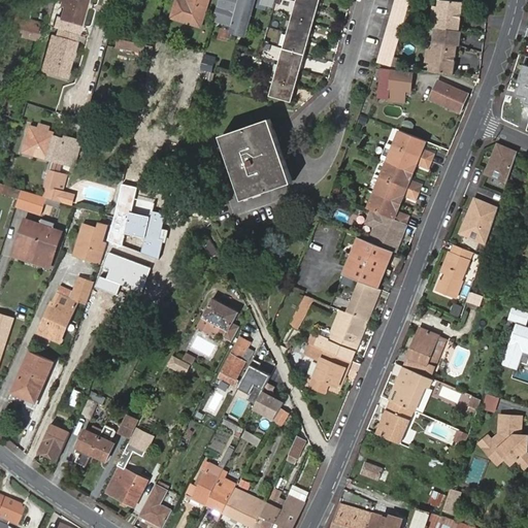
[(83,24),(88,0),(56,0),(67,3),(63,19),(58,17),(55,28),(64,31),(66,32),(77,34),(80,23),(83,24)]
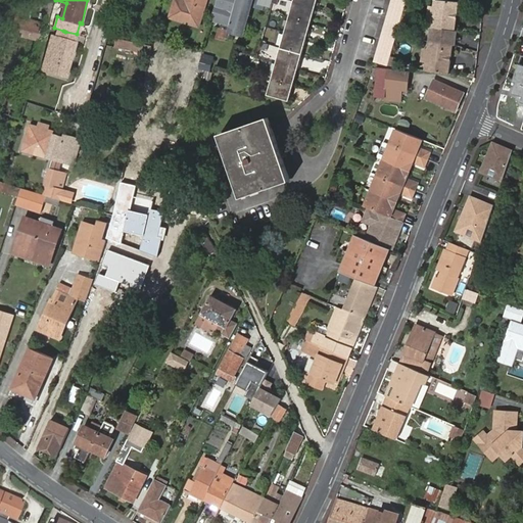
[(181,14),(179,24),(200,29),(207,0),(187,0),(188,1),(190,1),(189,5),(186,5),(183,4),(181,14)]
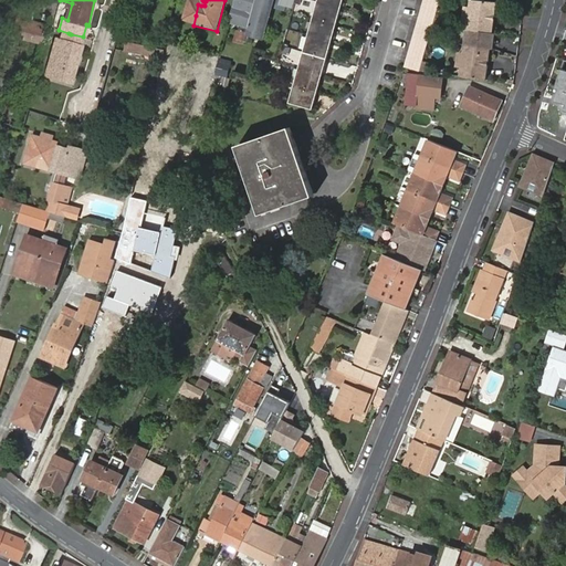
[(237,8),(233,20),(242,22),(242,20),(245,21),(248,13),(244,12),(245,11),(268,18),(272,0),(236,0),(233,7),(237,8)]
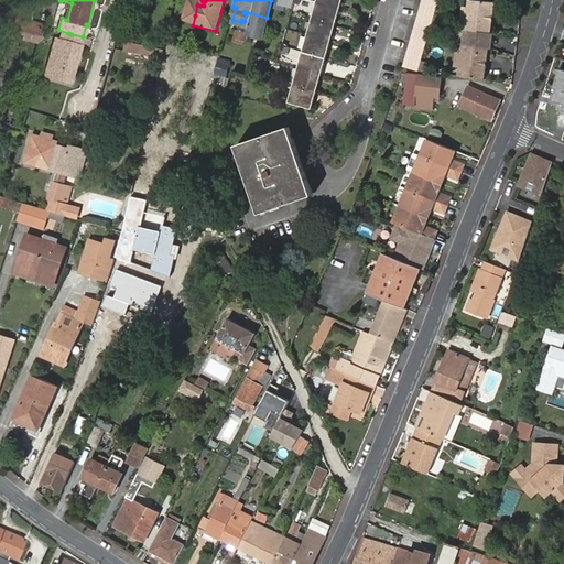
[(317,0),(303,51),(299,68),(293,84),(289,101),(312,108),(317,90),(322,74),(332,41),(340,8),(343,0),(317,0)]
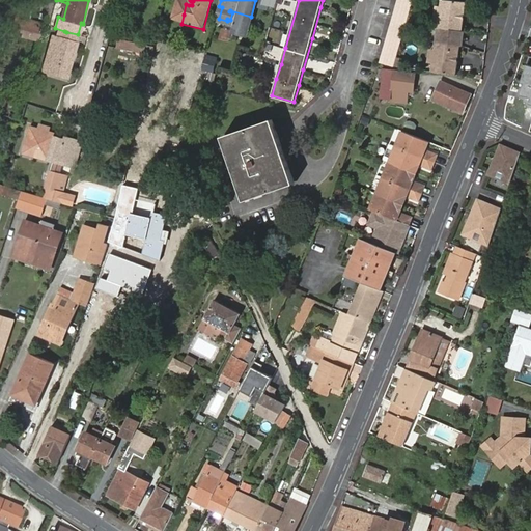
[(393,67),(411,0),(398,0),(381,63),(393,67)]
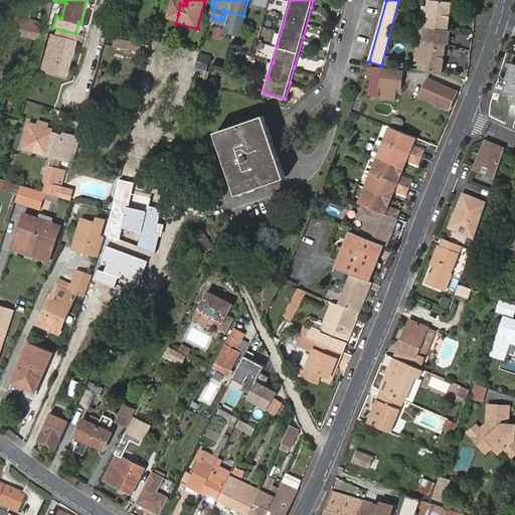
[(452,15),(453,1),(444,0),(430,0),(428,8),(427,20),(422,50),(421,61),(420,70),(443,74),(445,61),(442,60),(442,56),(446,56),(447,45),(444,45),(444,41),(448,42),(449,34),(446,33),(446,30),(449,30),(451,19),(447,19),(448,14),(452,15)]
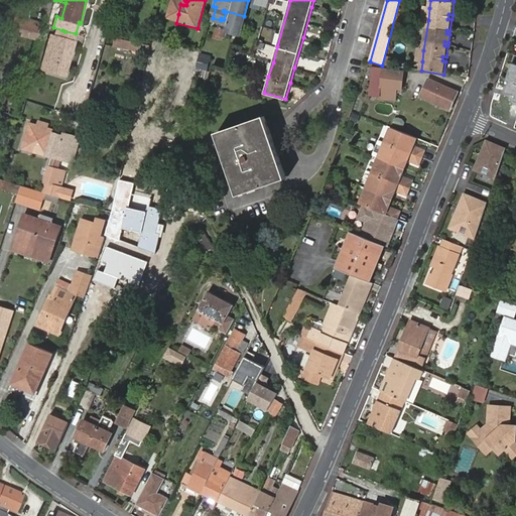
[(167,20),(176,23),(178,14),(180,4),(172,1),(167,20)]
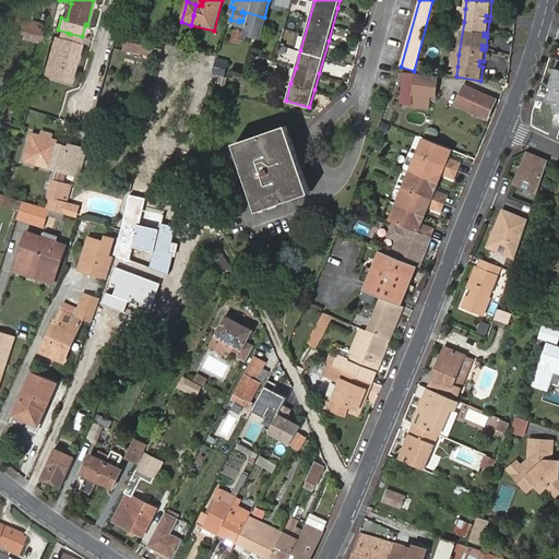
[(25,38),(30,21),(19,19),(13,35),(25,38)]
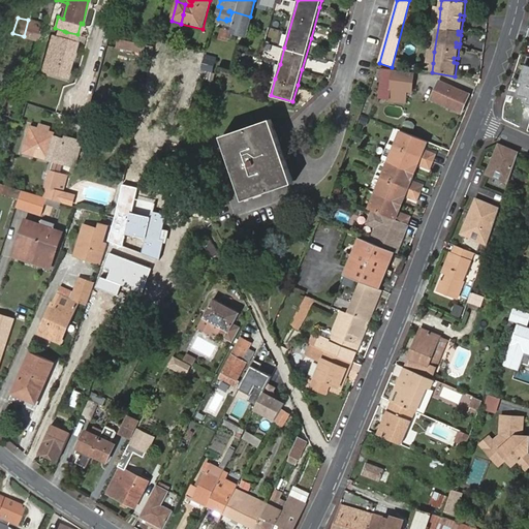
[(42,25),(28,20),(24,36),(37,40),(42,25)]
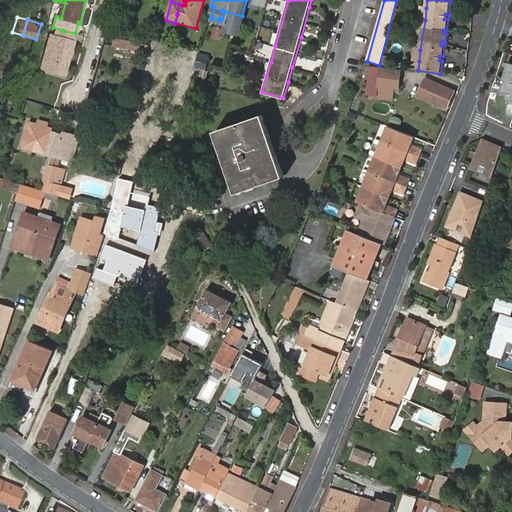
[(213,26),(212,38),(222,39),(223,27),(213,26)]
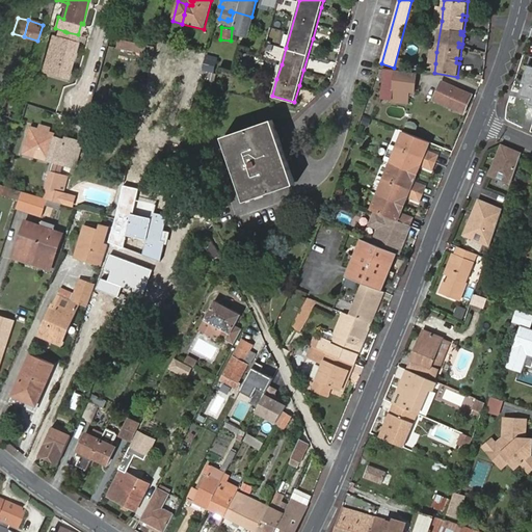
[(75,43),(78,34),(67,32),(64,31),(62,40),(56,37),(47,72),(64,77),(68,64),(72,65),(78,44),(75,43)]
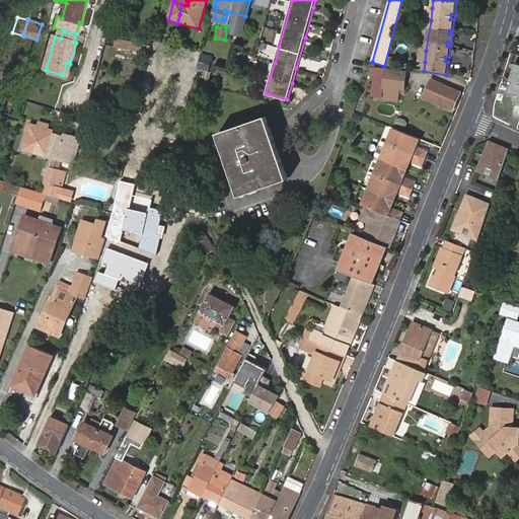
[(455,30),(452,30),(449,30),(449,33),(452,34),(451,43),(447,42),(447,46),(450,46),(453,47),(455,30)]
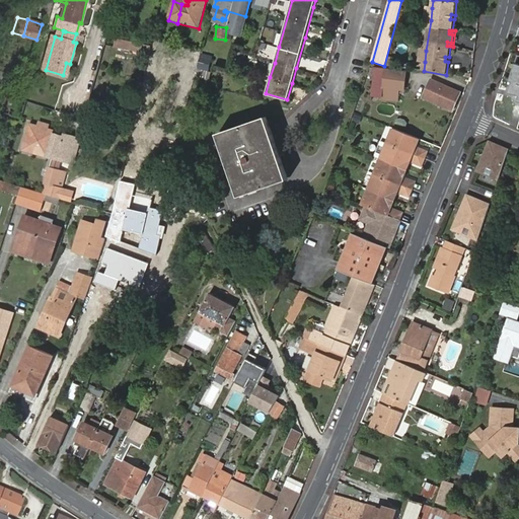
[(148,53),(150,45),(116,38),(114,46),(148,53)]
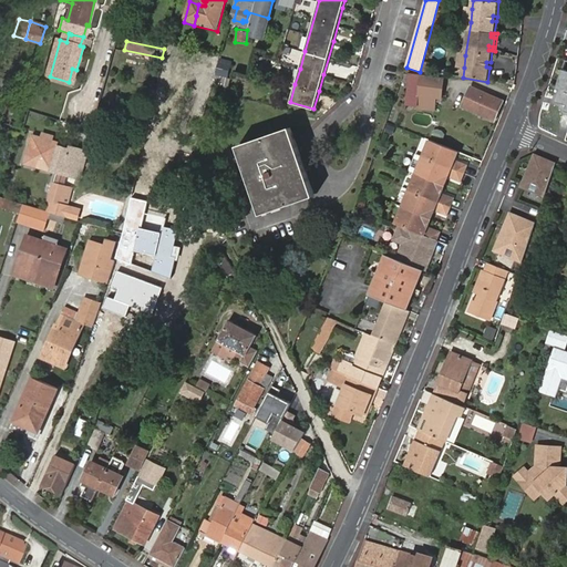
[(566,71),(563,70),(556,89),(559,90),(555,102),(566,105),(565,111),(566,111),(566,71)]
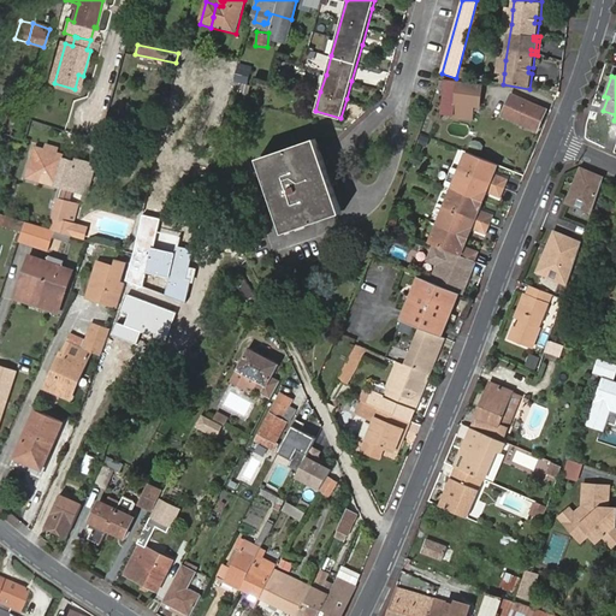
[(444,81),(443,92),(439,114),(436,114),(434,119),(439,119),(440,114),(454,117),(456,105),(473,107),(480,108),(483,87),(444,81)]
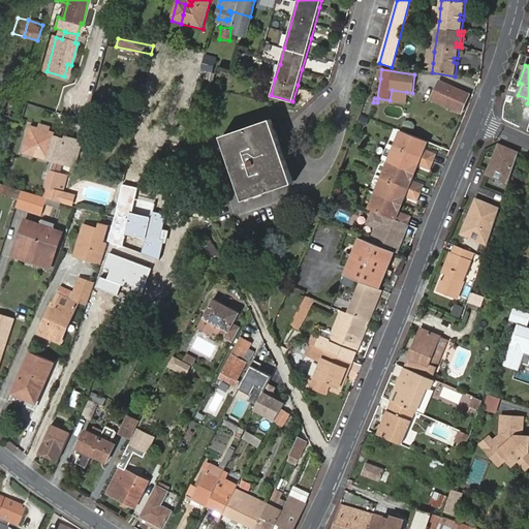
[(0,72),(0,89),(7,91),(11,75),(0,72)]
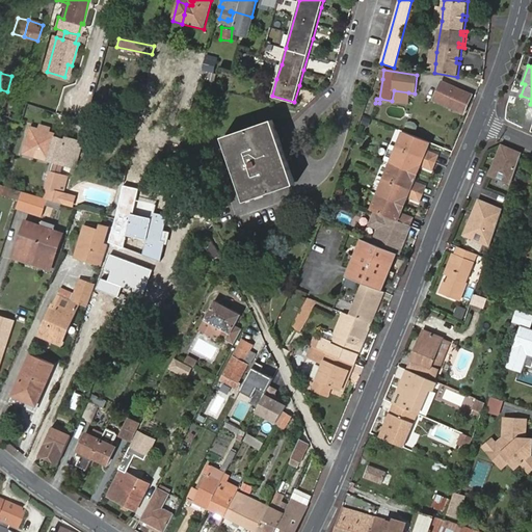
[(442,84),(434,101),(464,113),(472,96),(442,84)]
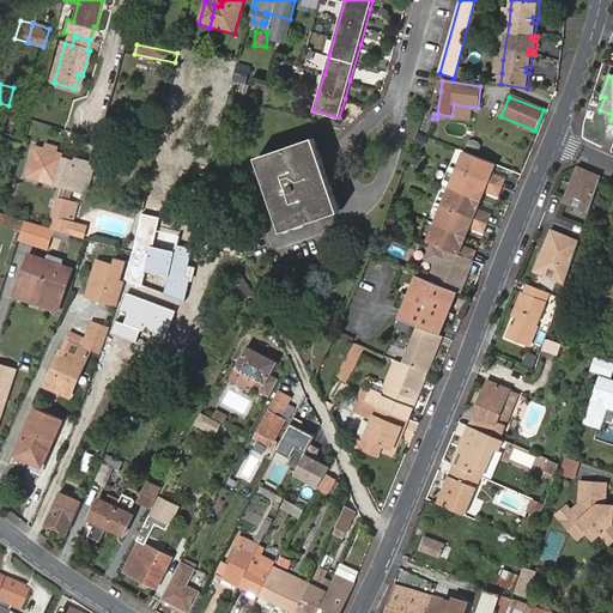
[(454,104),(451,116),(469,119),(471,107),(454,104)]
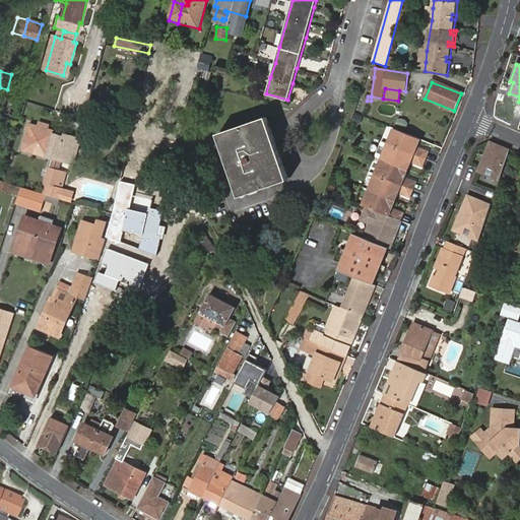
[(264,186),(289,177),(268,122),(245,130),(244,128),(241,128),(241,131),(220,138),(241,194),(261,187),(262,190),(265,188),(264,186)]
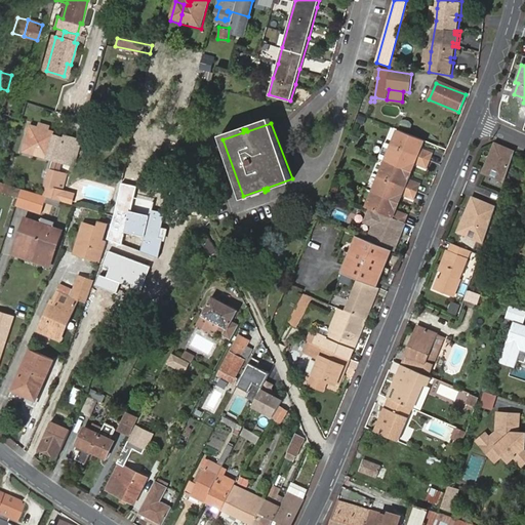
[(75,165),(82,139),(67,135),(67,137),(54,134),(55,131),(49,130),(40,127),(32,125),(25,150),(75,165)]
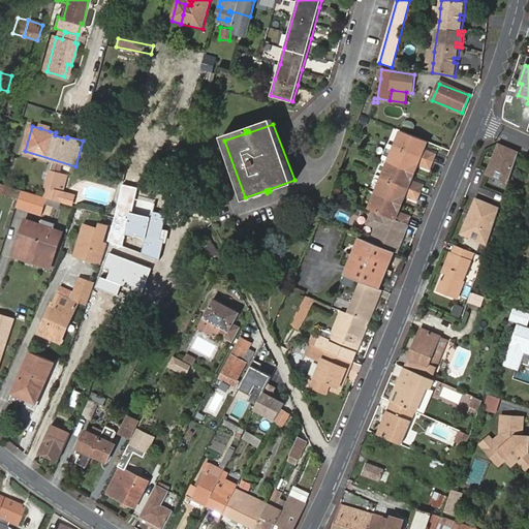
[(424,139),(403,130),(396,147),(371,209),(374,210),(384,214),(406,223),(408,224),(412,215),(399,210),(396,209),(399,201),(402,193),(405,195),(417,200),(422,192),(424,184),(412,179),(408,178),(411,170),(414,162),(417,164),(430,169),(433,161),(436,153),(424,148),(421,147),(424,139)]
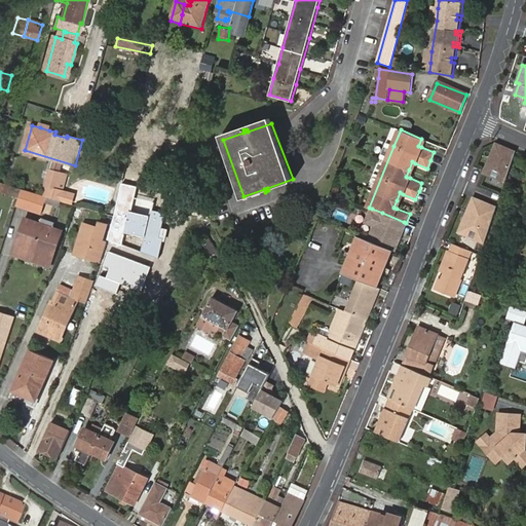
[(517,151),(497,143),(485,173),(506,182),(517,151)]
